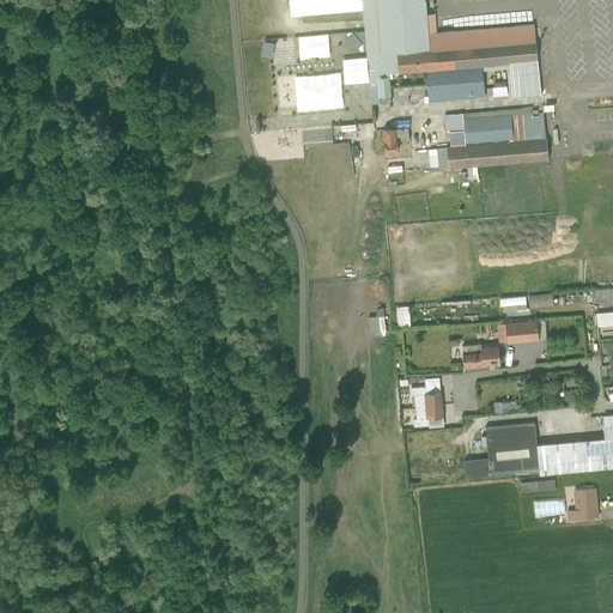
[(362,0),(369,85),(378,84),(380,96),(381,96),(381,105),(390,105),(389,96),(390,96),(389,78),(392,78),(392,73),(400,72),(400,73),(425,71),(429,102),(485,97),(483,66),(484,66),(484,71),(507,68),(509,96),(513,96),(513,97),(539,95),(533,24),(437,34),(435,12),(426,13),(425,0),(362,0)]
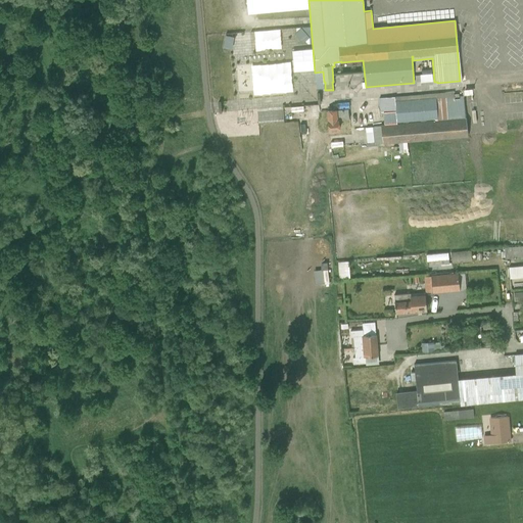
[(421,82),(432,81),(432,73),(420,74),(421,82)]
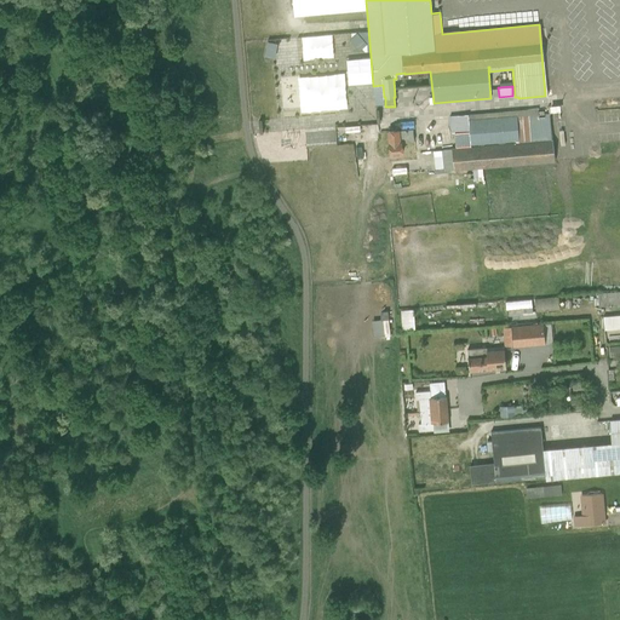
[(454,170),(454,171),(554,161),(549,113),(539,114),(539,108),(468,114),(469,116),(437,118),(440,143),(454,142),(453,122),(463,122),(464,132),(463,132),(464,147),(452,148),(452,149),(442,150),(443,170),(454,170)]
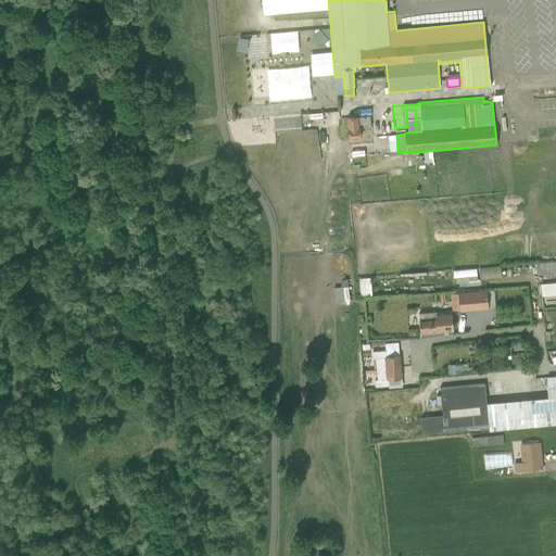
[(357,144),(373,142),(370,116),(358,117),(358,115),(348,116),(348,128),(350,128),(352,152),(358,152),(357,144)]
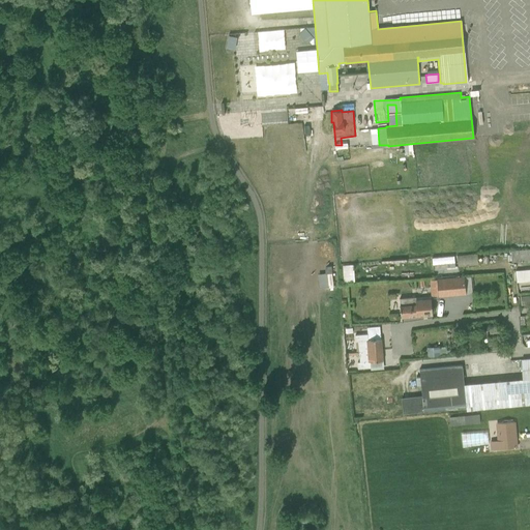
[(511,261),(529,259),(529,248),(510,249),(511,261)]
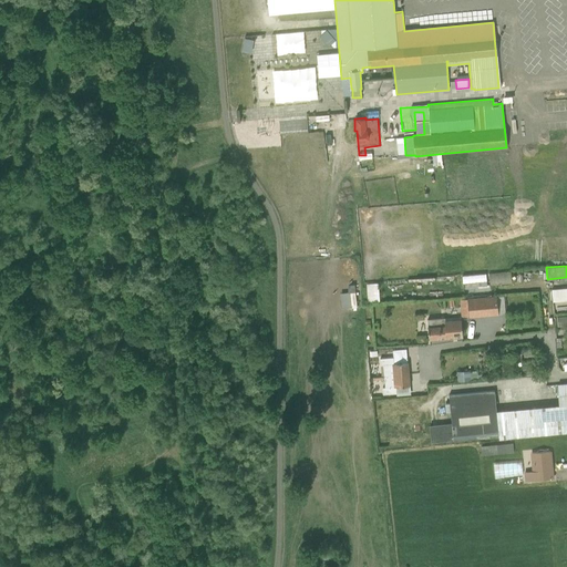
[(483,272),(460,276),(461,281),(484,278),(483,272)]
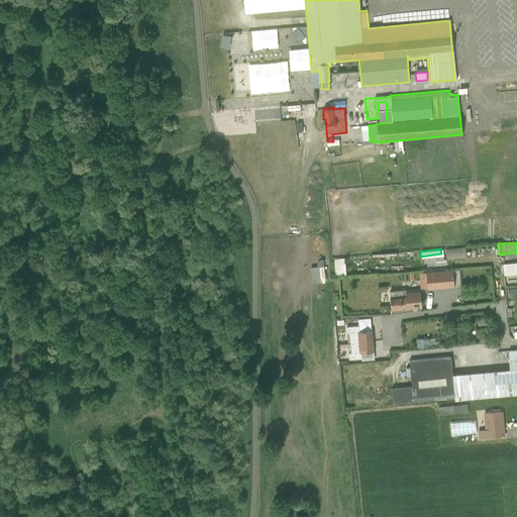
[(447,260),(466,257),(466,248),(446,249),(447,260)]
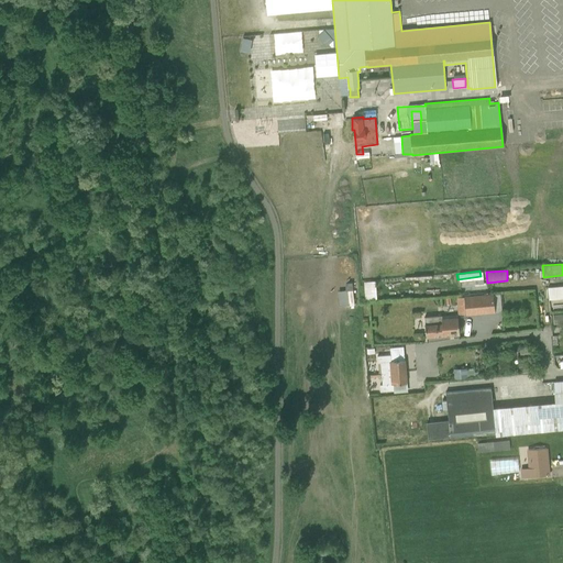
[(375,279),(364,280),(365,299),(376,299),(375,279)]
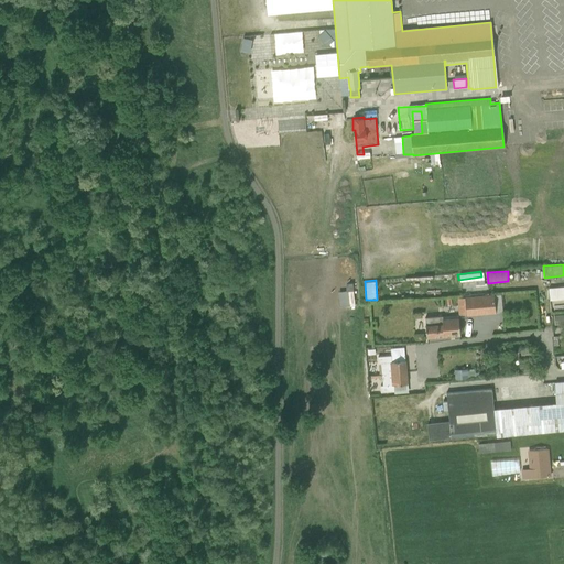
[(563,285),(549,288),(550,300),(563,297),(563,285)]
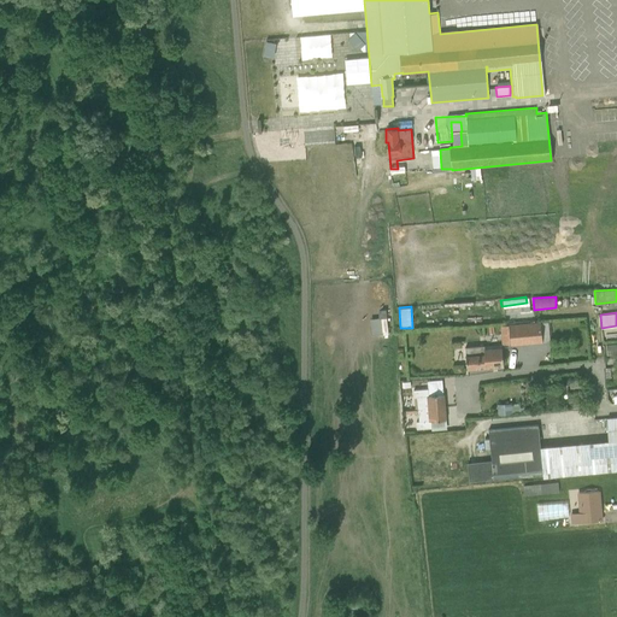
[(510,345),(542,341),(540,321),(509,323),(509,324),(500,325),(501,344),(510,342),(510,345)]
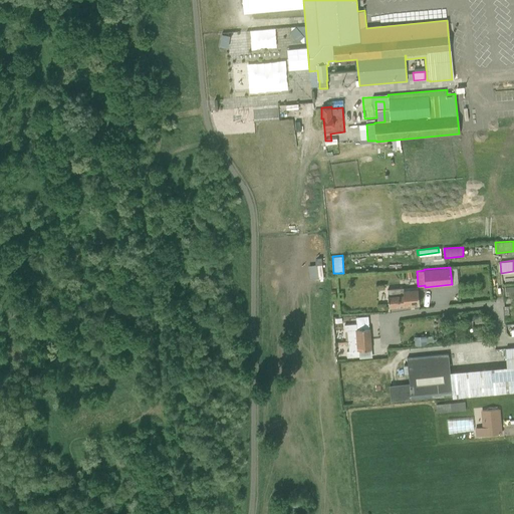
[(505,295),(513,294),(513,285),(505,287),(505,295)]
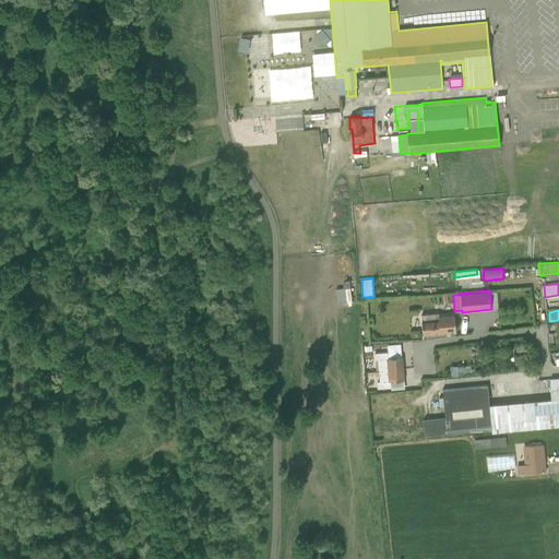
[(424,335),(456,332),(454,313),(439,316),(439,312),(421,314),(424,335)]
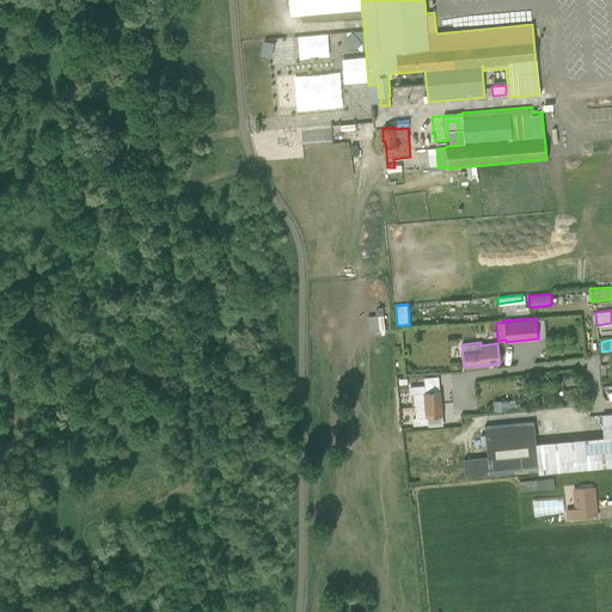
[(414,404),(414,405),(441,404),(440,391),(438,377),(423,377),(424,385),(410,386),(411,404),(414,404)]
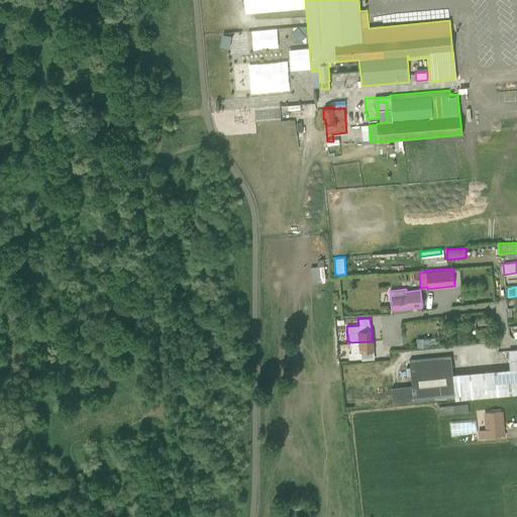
[(417,347),(439,345),(439,341),(435,341),(435,337),(417,338),(417,347)]
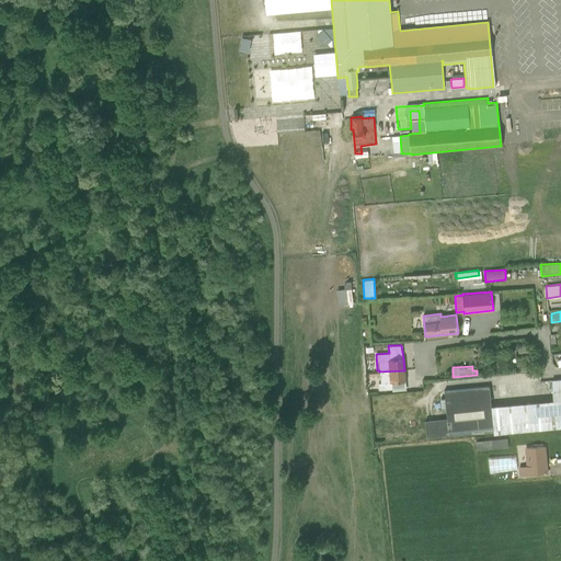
[(404,381),(405,381),(404,370),(379,371),(381,382),(379,384),(379,389),(392,388),(392,392),(405,391),(404,381)]
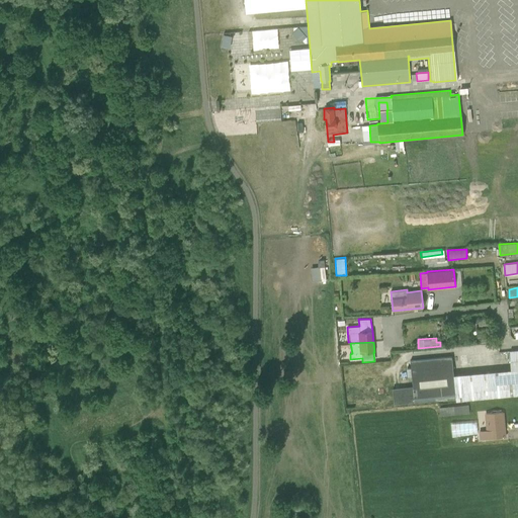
[(392,389),(394,404),(455,397),(455,401),(517,394),(517,349),(509,350),(510,360),(511,369),(453,374),(451,355),(410,360),(411,367),(407,368),(407,375),(412,375),(413,386),(392,389)]
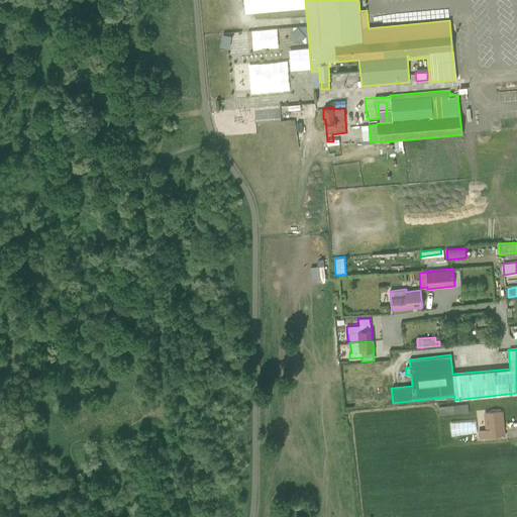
[(439,414),(468,412),(468,404),(438,406),(439,414)]
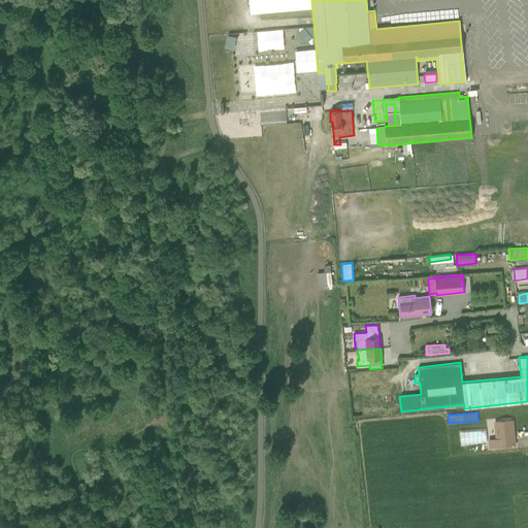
[(489,448),(516,444),(513,419),(493,421),(495,437),(488,438),(489,448)]
